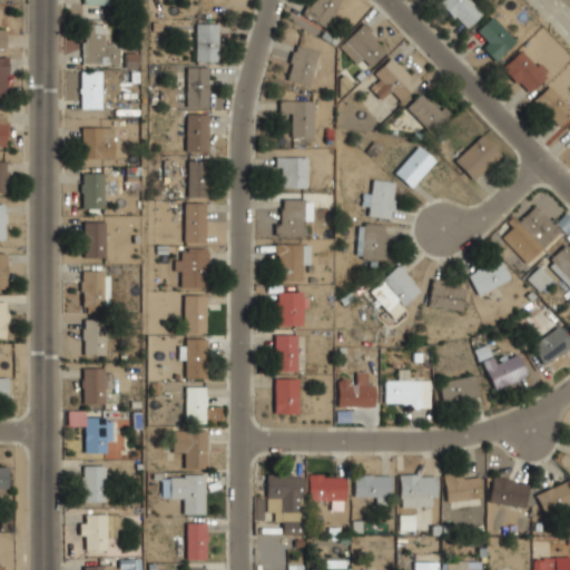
[(325,27),(338,0),(310,0),(303,15),(325,27)]
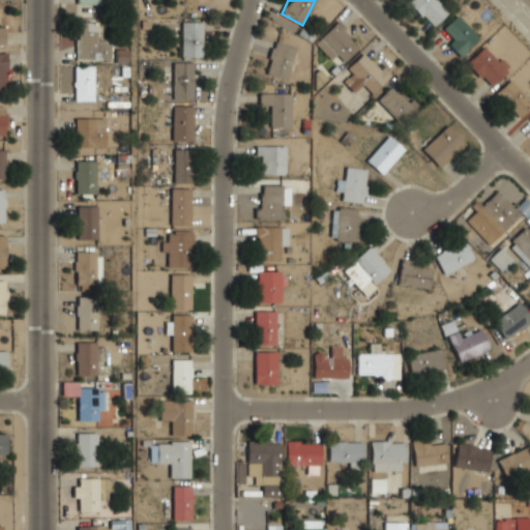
[(448,10),(438,0),(409,0),(408,2),(432,26),(448,10)]
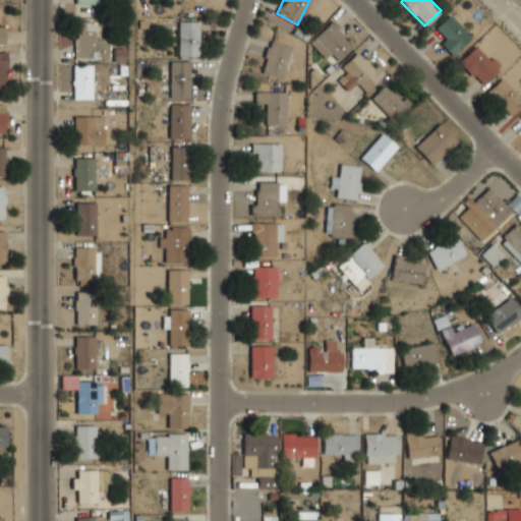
[(438,40),(452,54),(471,36),(449,13),(436,26),(444,35),(438,40)]
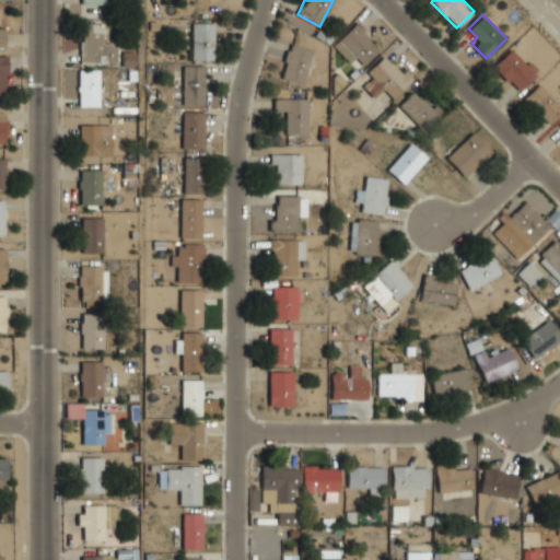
[(383,45),(357,19),(333,44),(350,61),(357,56),(364,63),(383,45)]
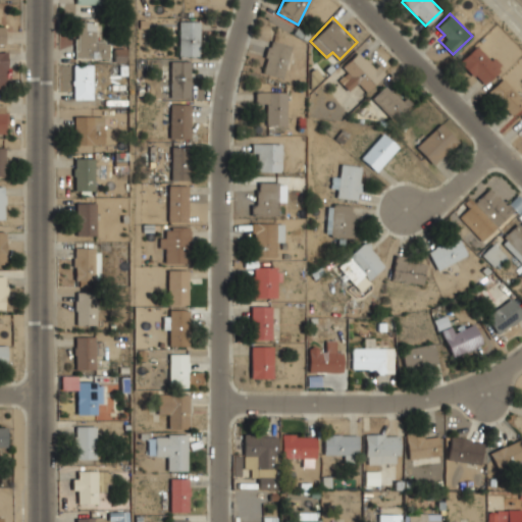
[(108,40),(96,40),(96,20),(74,20),(74,57),(108,57),(108,40)]
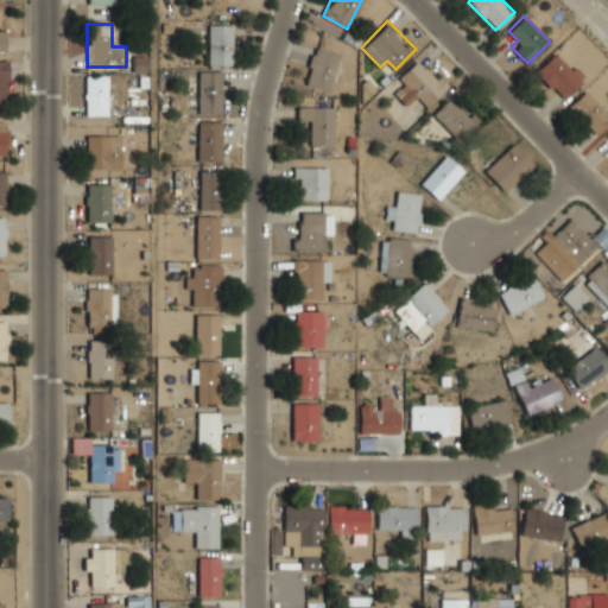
[(209,64),(233,64),(233,24),(209,24),(209,64)]
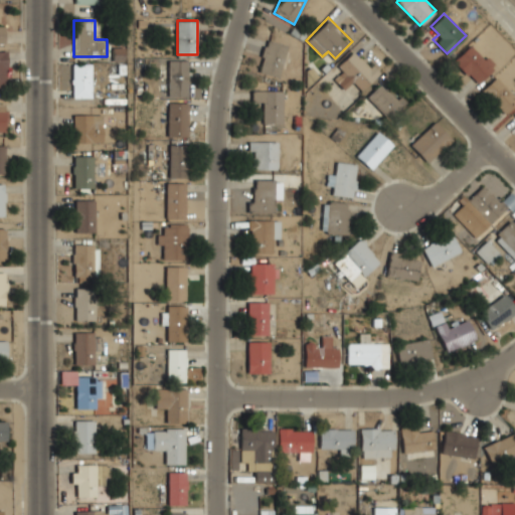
[(286,44),(266,39),(258,70),(278,76),(286,44)]
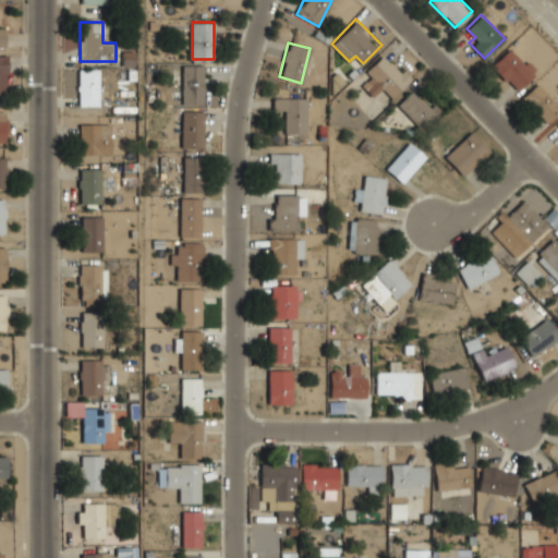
[(514,92),(535,71),(510,46),(489,67),(514,92)]
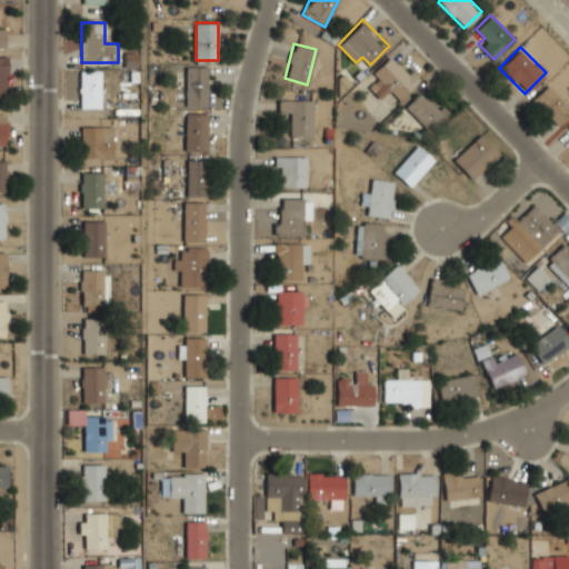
[(371,75),(377,80),(369,88),(380,99),(389,90),(399,100),(419,79),(391,52),(371,75)]
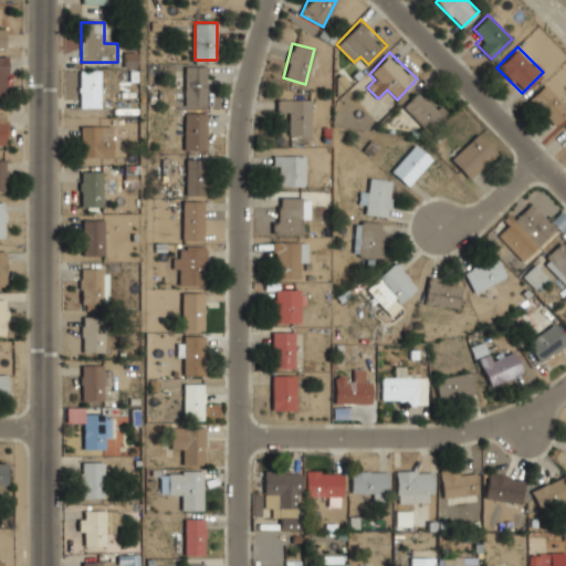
[(180,105),(206,105),(206,65),(180,65),(180,105)]
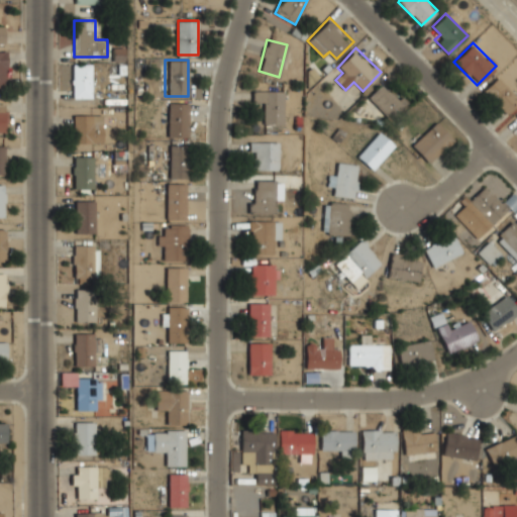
[(91,97),(91,64),(73,64),(73,97),(91,97)]
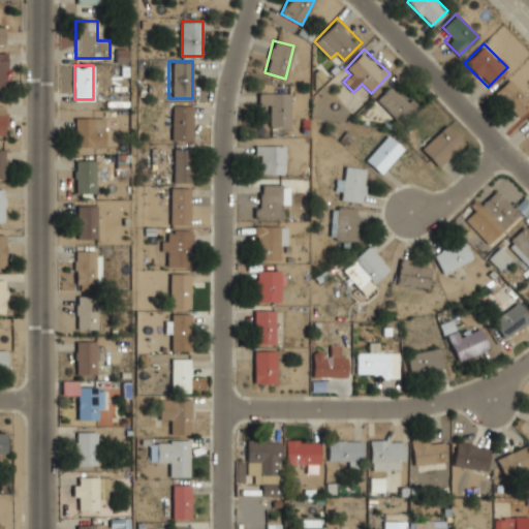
[(528,104),(528,100),(507,79),(494,92),(518,116),(528,104)]
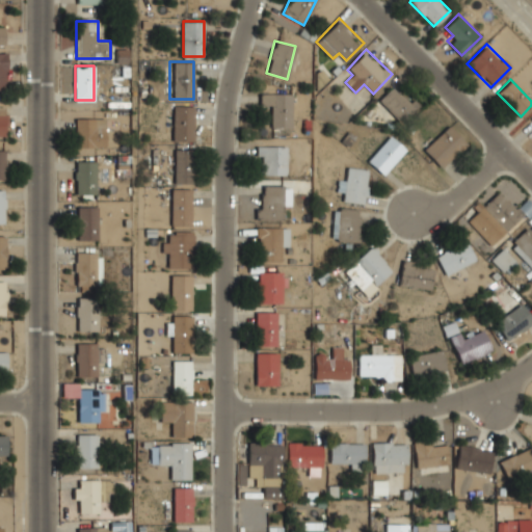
[(401,123),(418,105),(395,83),(378,100),(401,123)]
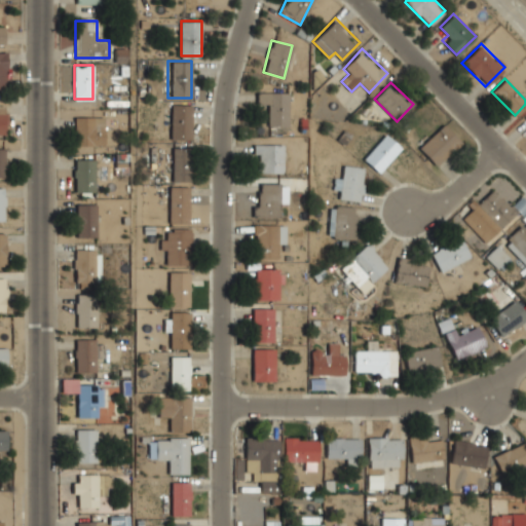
[(268,125),(288,125),(288,91),(257,91),(257,102),(268,102),(268,125)]
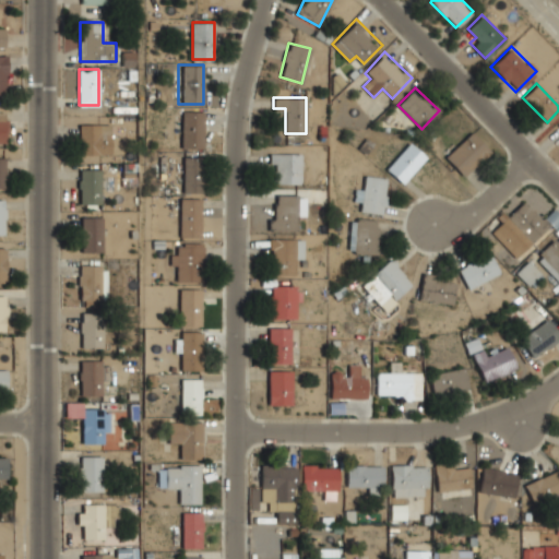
[(203,147),(203,110),(182,110),(182,147),(203,147)]
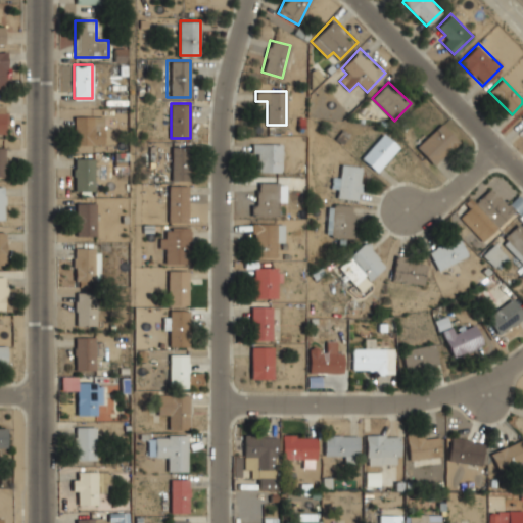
[(104,115),(75,115),(75,144),(104,144),(104,115)]
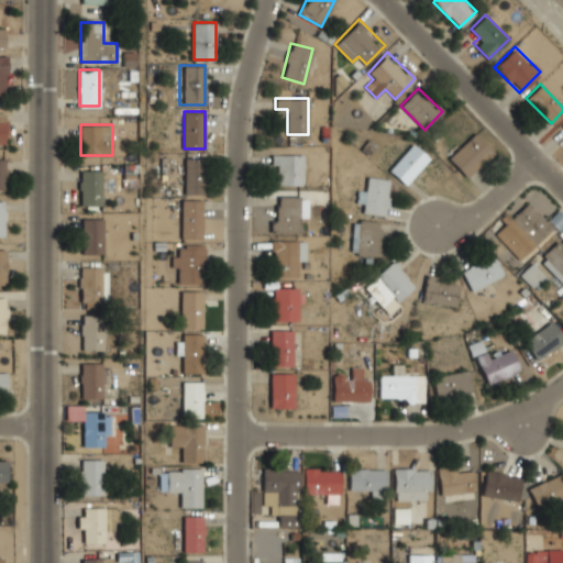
[(494,152),(475,133),(448,159),(466,179),(494,152)]
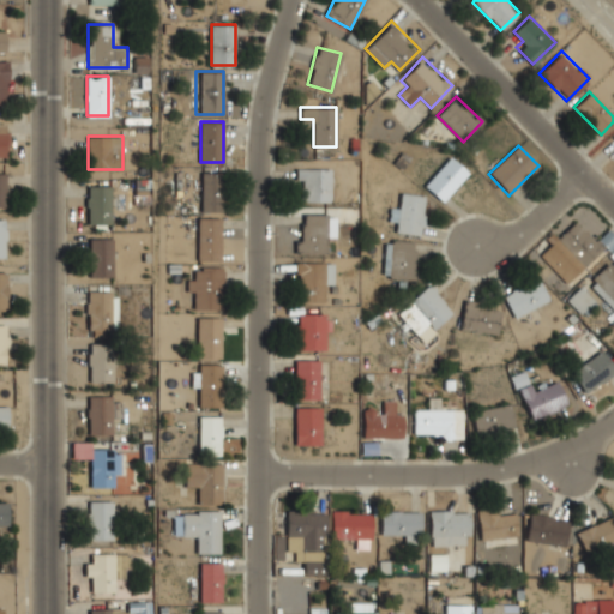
[(425,187),(443,202),(468,172),(450,156),(425,187)]
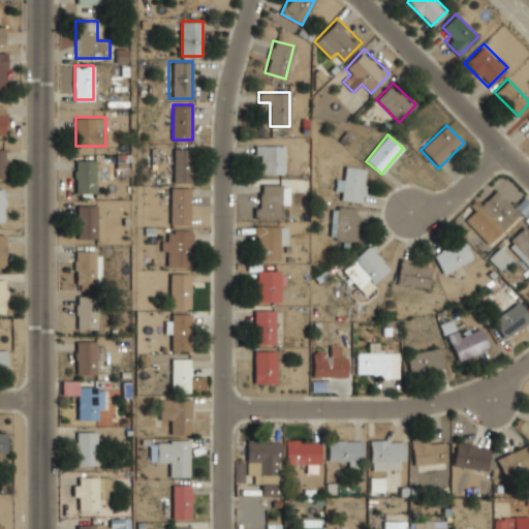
[(255,173),(284,173),(284,145),(255,145),(255,173)]
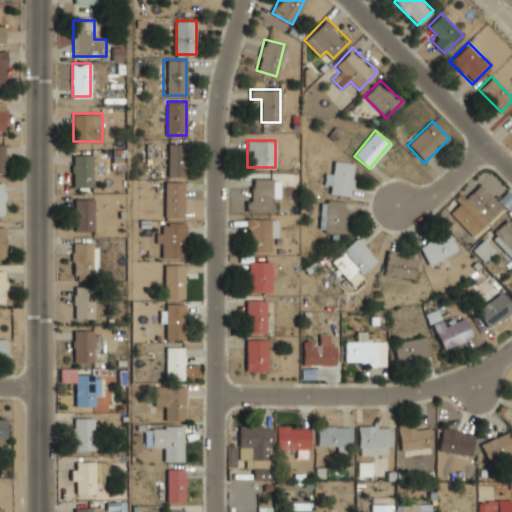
[(168,176),(185,176),(185,143),(168,143),(168,176)]
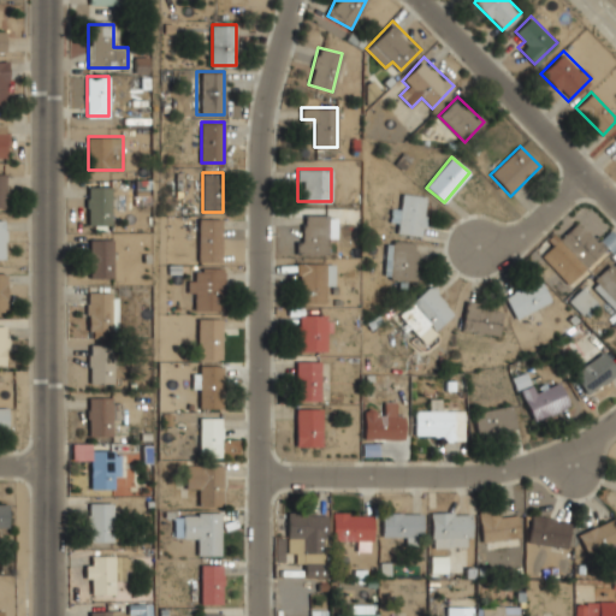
[(111,225),(111,185),(88,185),(88,225),(111,225)]
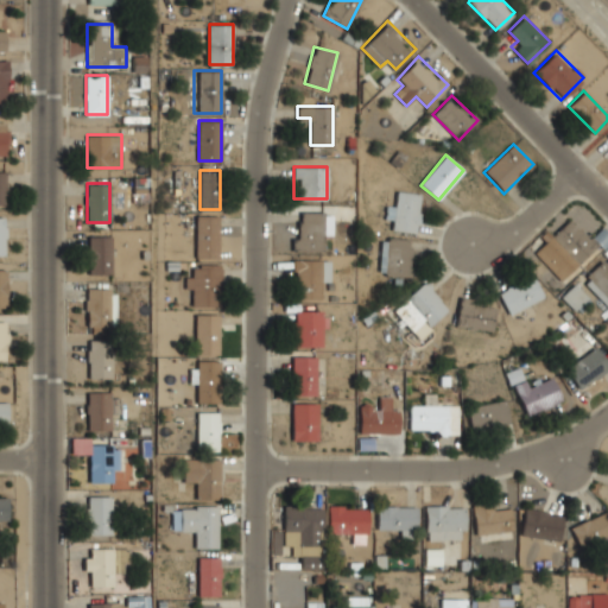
[(418,232),(419,192),(394,192),(393,232),(418,232)]
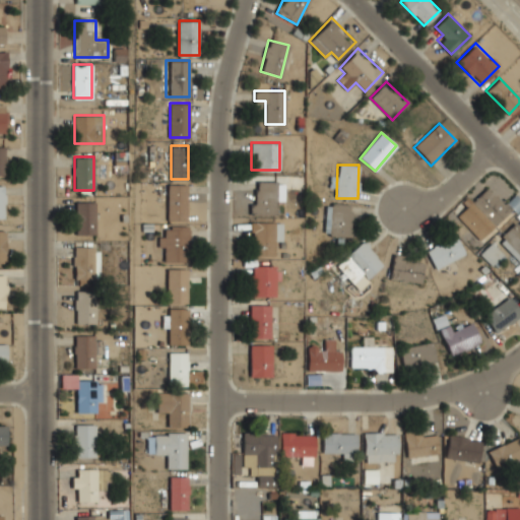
[(254,182),(254,214),(278,214),(278,182),(254,182)]
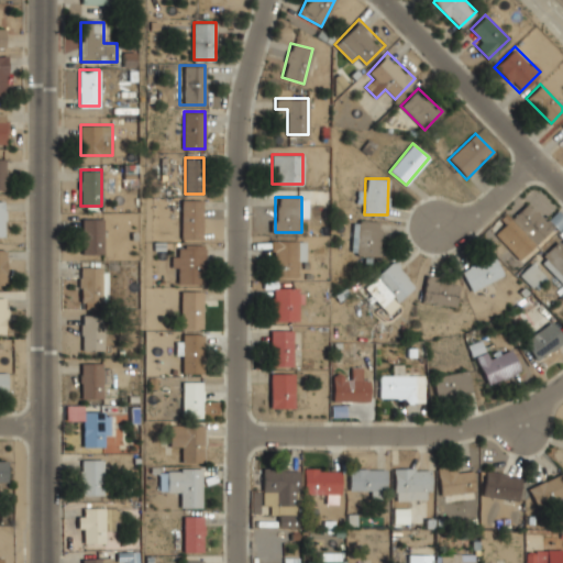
[(180,239),(201,239),(201,199),(181,198),(180,239)]
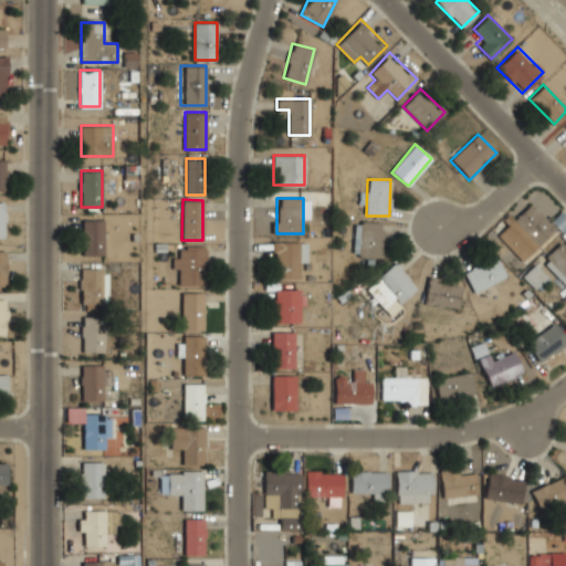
[(498,237),(523,263),(565,221),(565,220),(559,213),(549,223),(531,205),(498,237)]
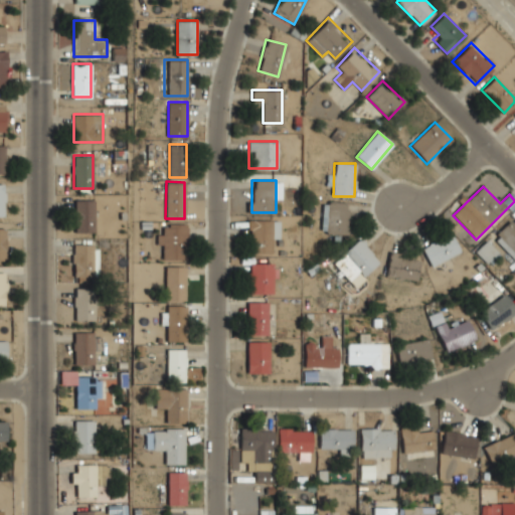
[(95,231),(95,198),(74,198),(74,231),(95,231)]
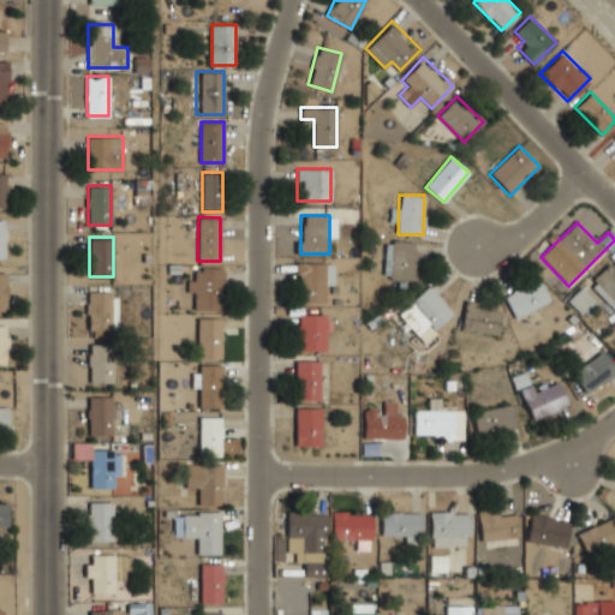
[(386,279),(418,279),(418,242),(386,242),(386,279)]
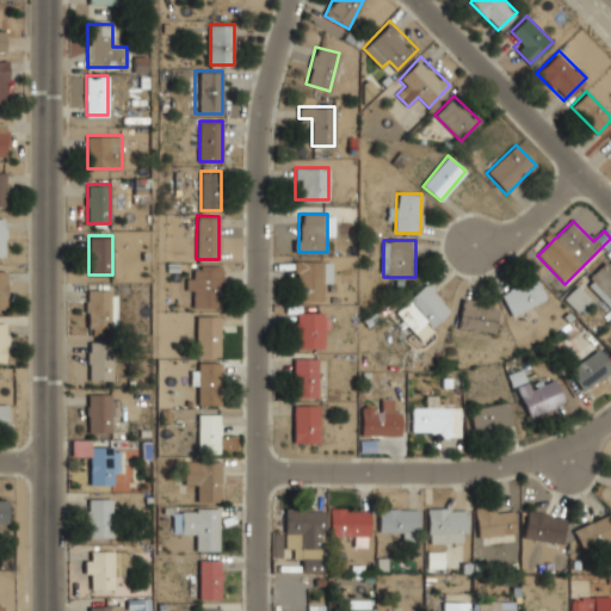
[(610,306),(610,261),(608,258),(586,281),(610,306)]
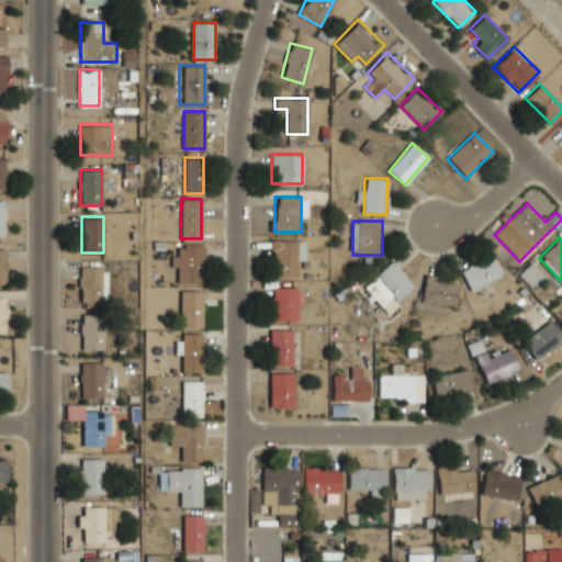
[(303,239),(271,239),(271,274),(295,274),(295,262),(303,262),(303,239)]
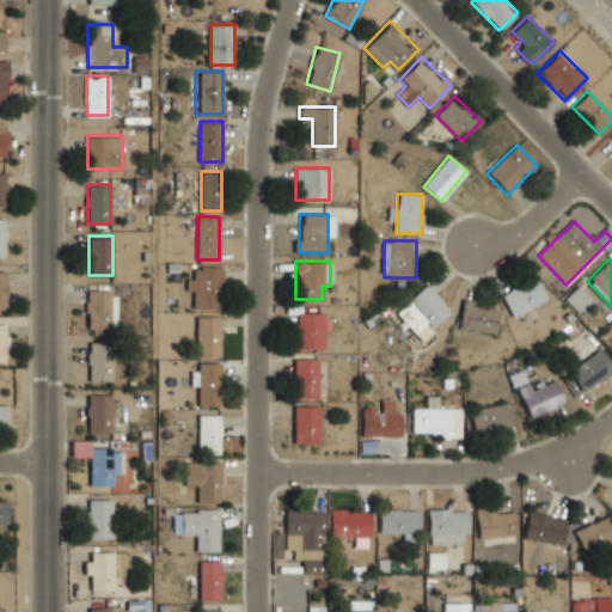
[(221,264),(190,264),(190,307),(221,307),(221,264)]
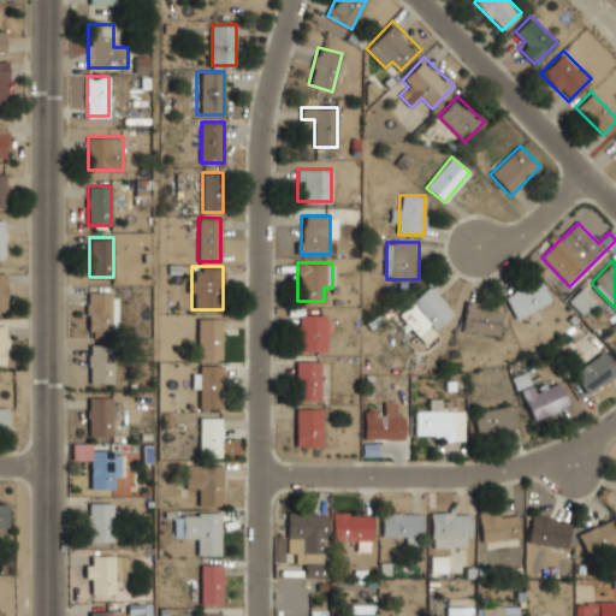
[(550,302),(540,279),(505,296),(516,318),(550,302)]
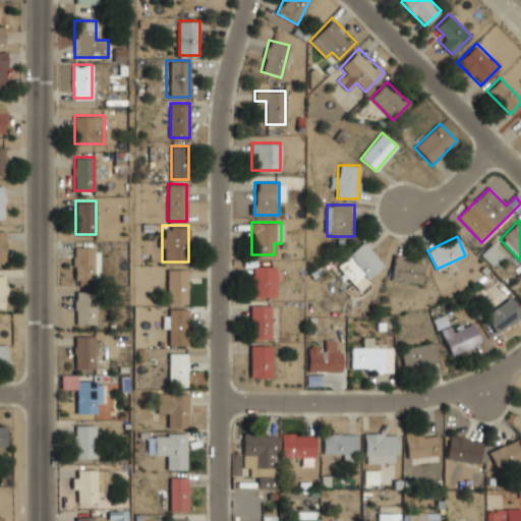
[(335,268),(357,290),(386,263),(363,240),(335,268)]
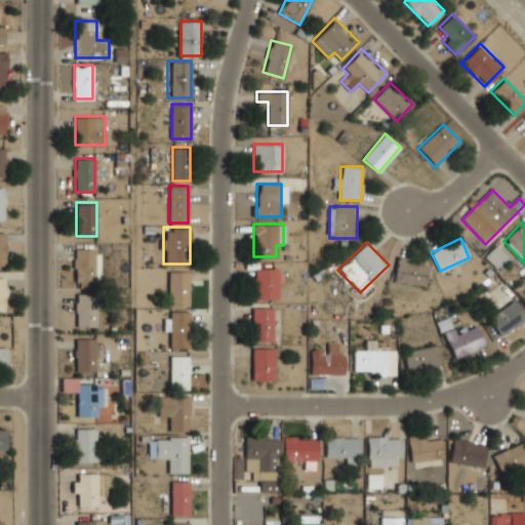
[(510,259),(497,244),(485,254),(497,270),(510,259)]
